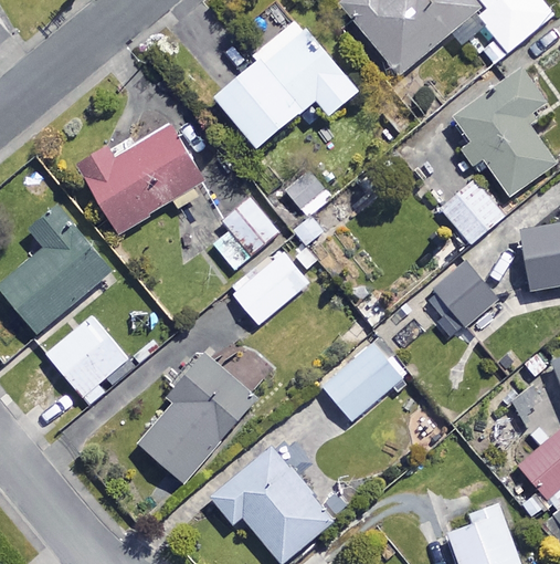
[(349,0),(340,7),(399,77),(452,33),(460,44),(483,25),(506,53),(551,16),(539,0),(349,0)]
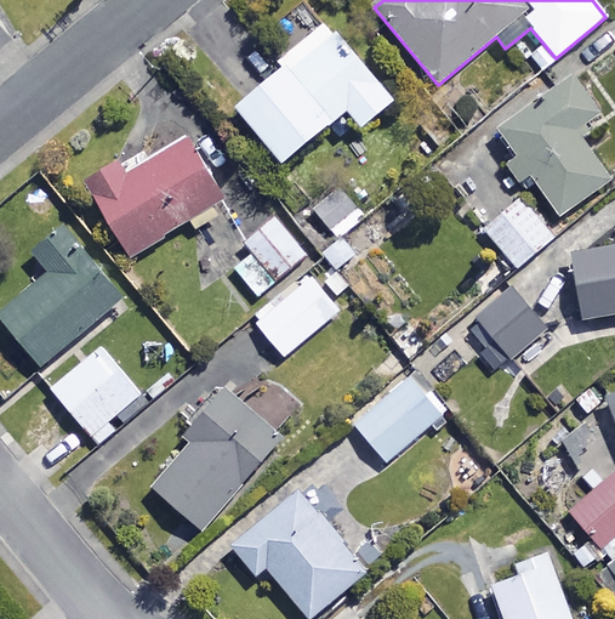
[(394,103),(326,22),(278,62),(285,72),(239,111),(285,165),(348,113),(362,130),(394,103)]
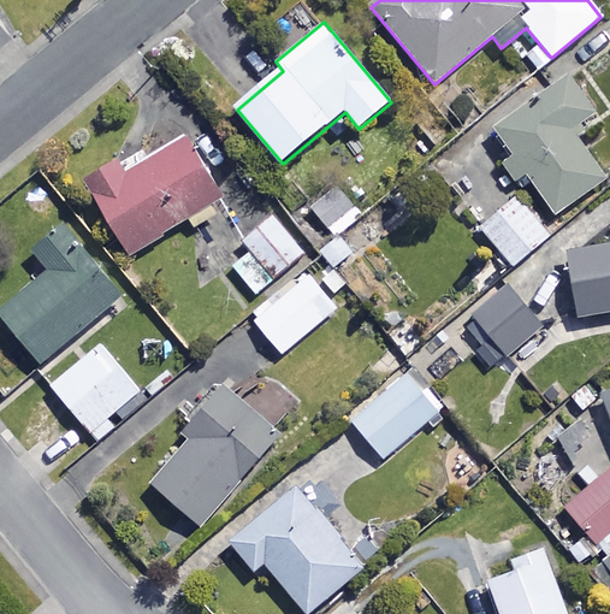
[(593,114),(568,78),(495,131),(555,216),(605,179),(570,131),(593,114)]
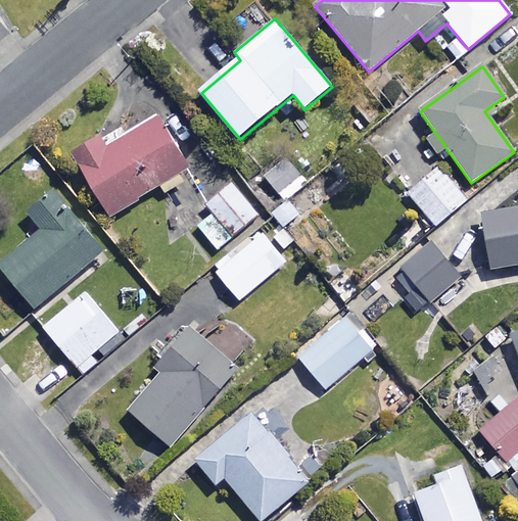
[(381,113),(363,92),(348,103),(367,125),(381,113)]
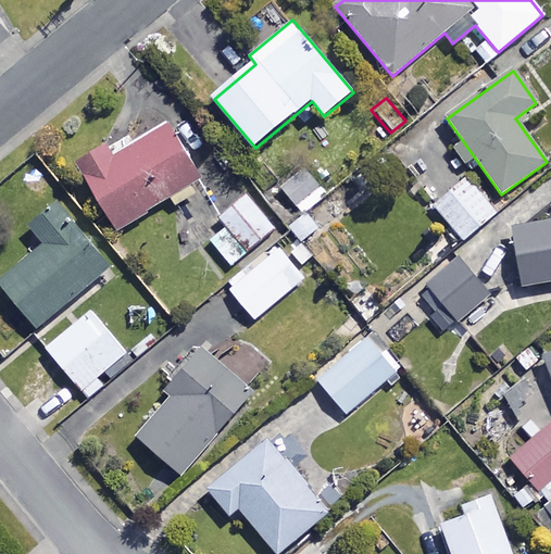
[(201,177),(167,124),(115,156),(109,145),(77,164),(119,229),(201,177)]
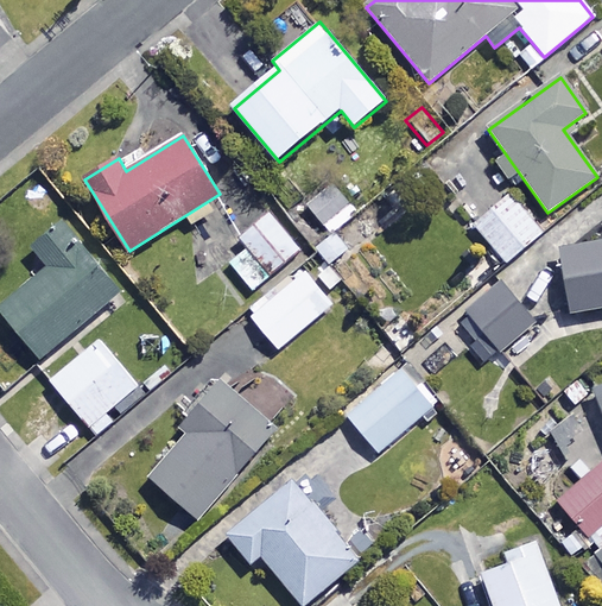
[(355,213),(330,183),(305,204),(329,234),(355,213)]
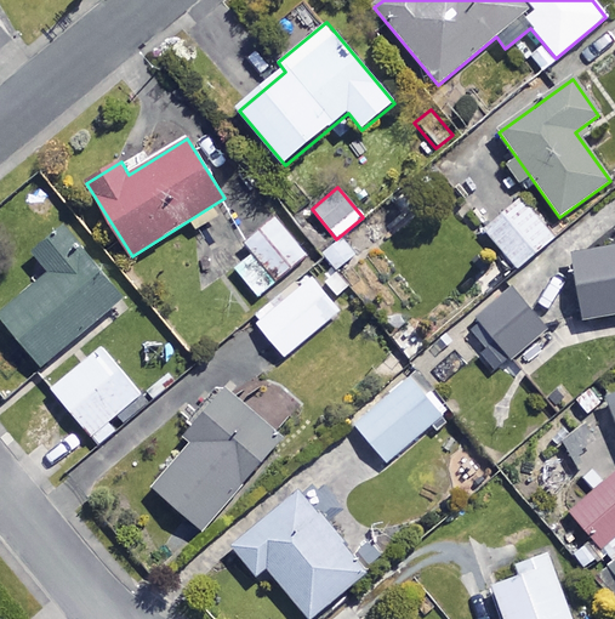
[(551,238),(517,199),(483,228),(516,267),(551,238)]
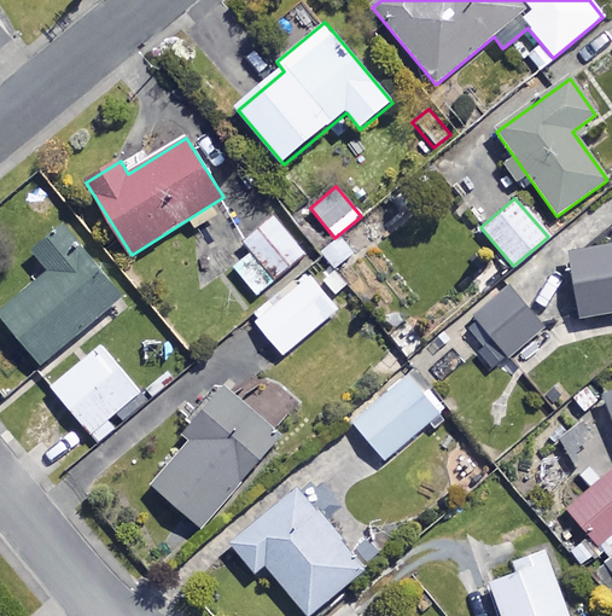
[(302,255),(270,216),(221,256),(252,295),(302,255)]
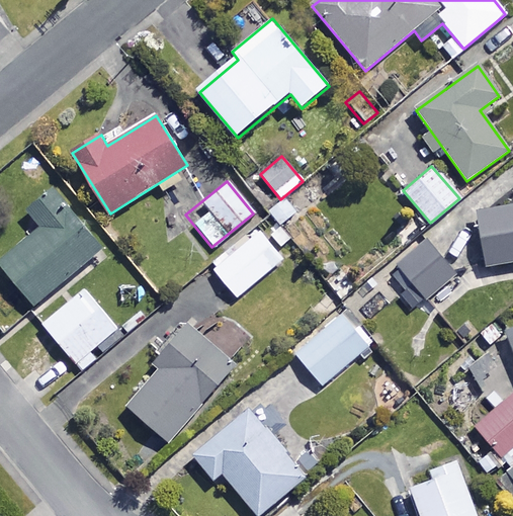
[(103,250),(55,190),(28,211),(41,229),(0,262),(0,264),(33,307),(103,250)]
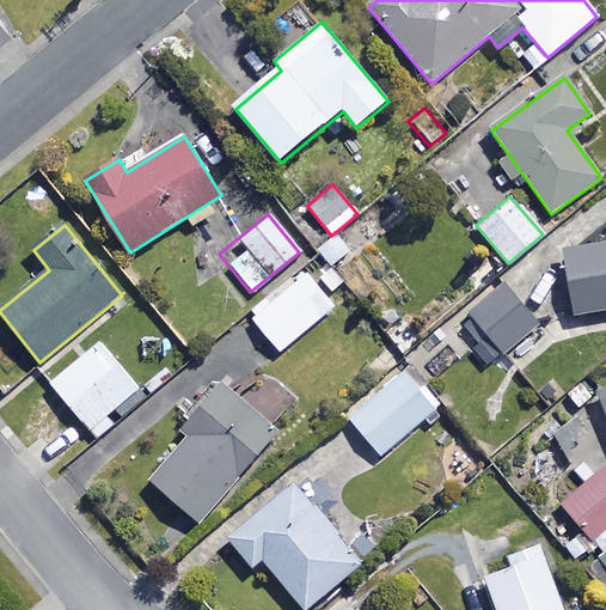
[(605,243),(563,250),(574,313),(605,307),(605,243)]
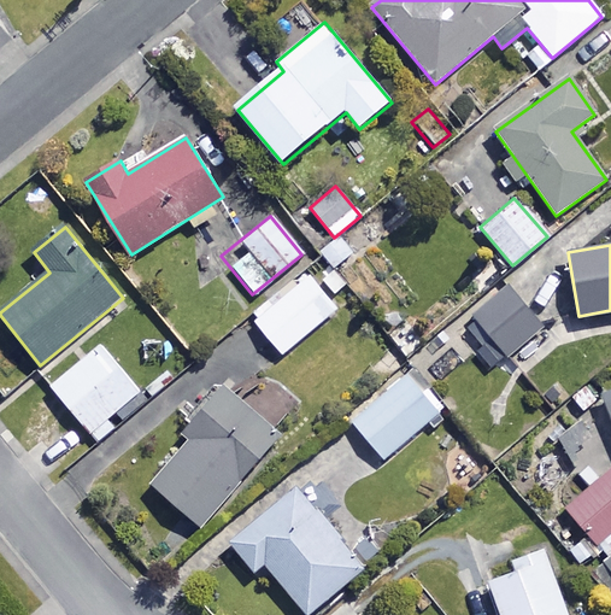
[(335,308),(307,275),(253,321),(281,353),(335,308)]
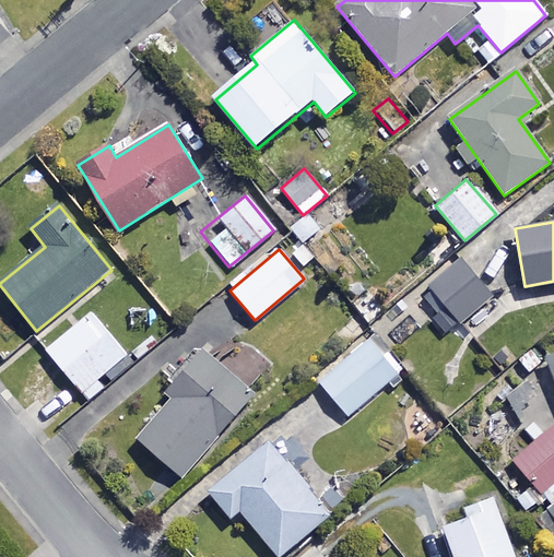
[(490,297),(476,282),(446,307),(459,322),(490,297)]
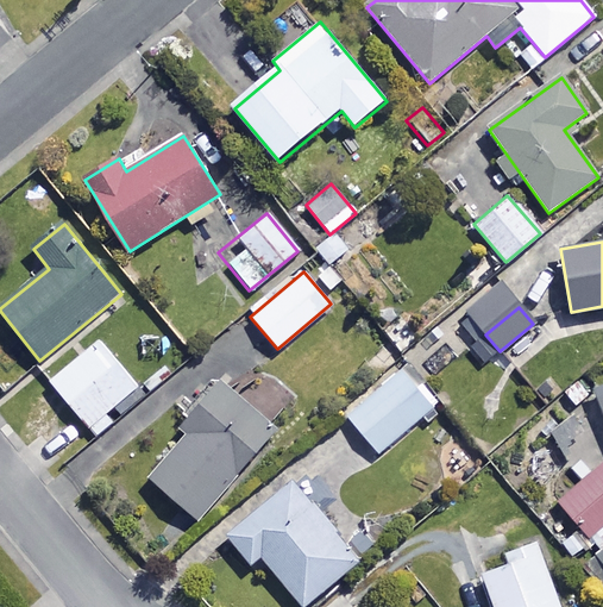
[(138,389),(98,340),(49,381),(89,430),(138,389)]
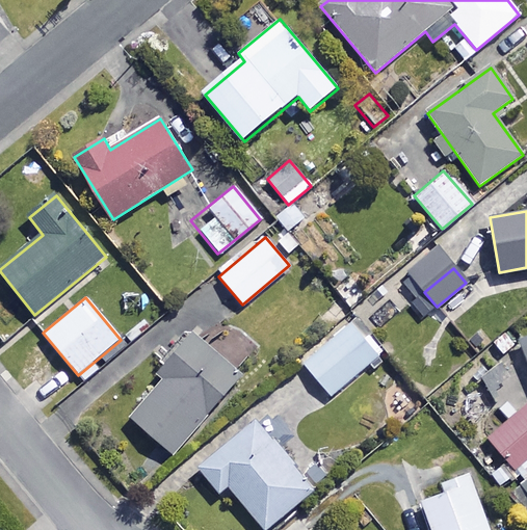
[(377,353),(350,321),(301,363),(330,395),(377,353)]
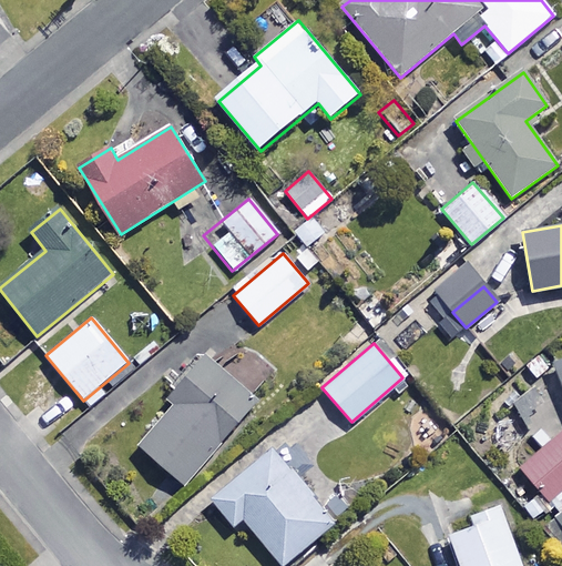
[(255,403),(207,359),(171,397),(177,404),(140,445),(182,483),(255,403)]
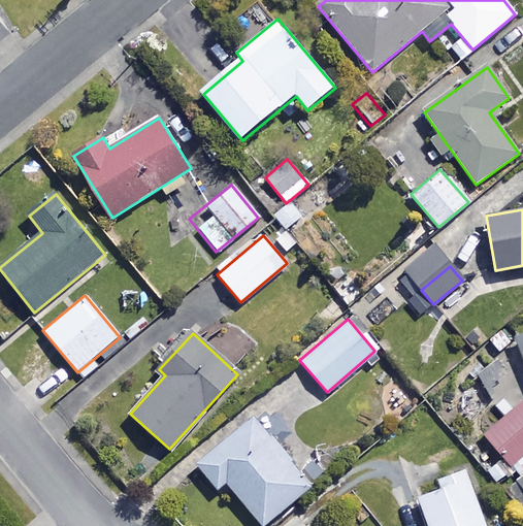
[(522,453),(522,402),(484,433),(509,465),(522,453)]
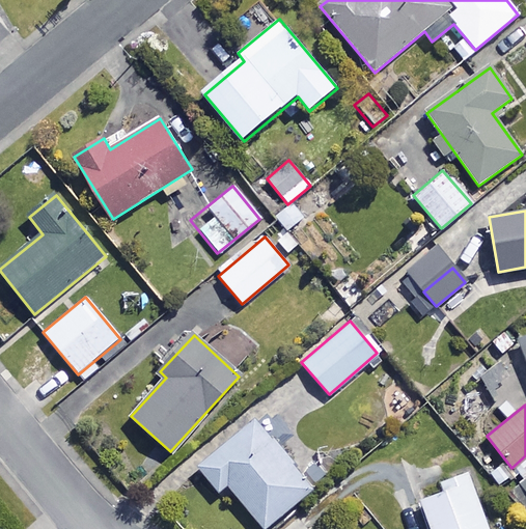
[(311,490),(255,421),(199,468),(219,492),(228,484),(264,528),(311,490)]
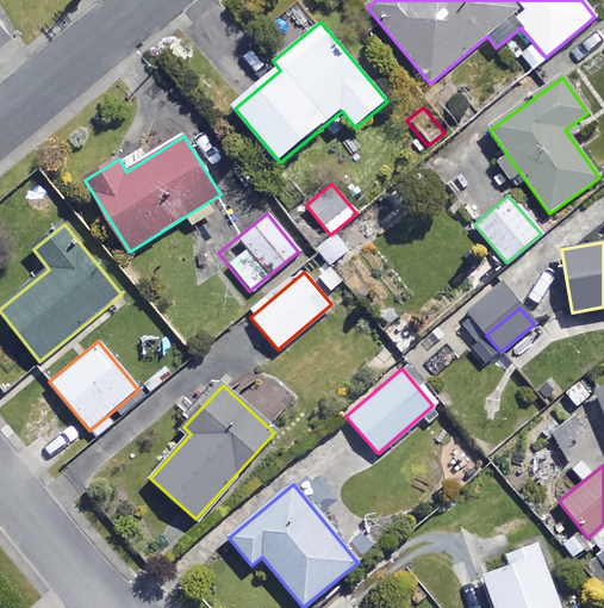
[(559,607),(536,544),(508,554),(512,565),(484,576),(494,607),(559,607)]
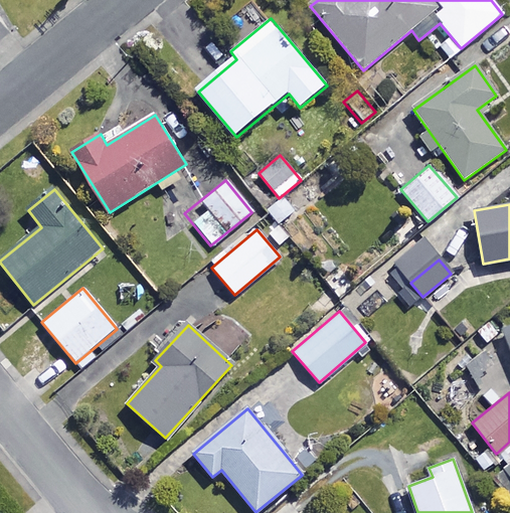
[(509,465),(495,477),(509,495),(509,465)]
